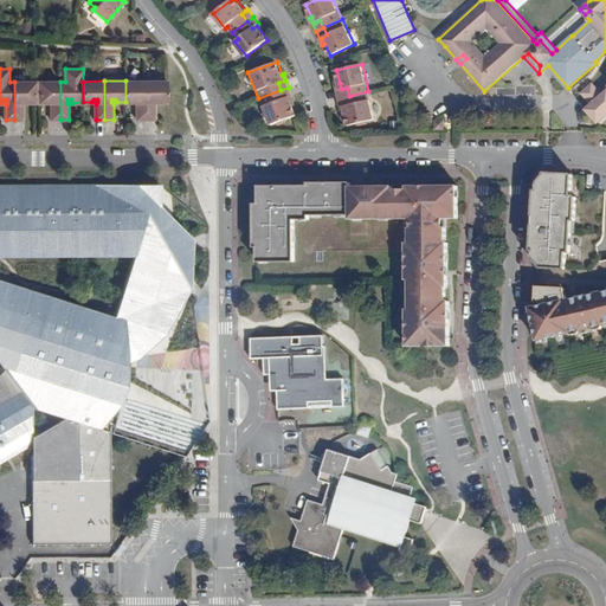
[(146,118),(146,81),(126,81),(126,102),(133,102),(135,100),(139,100),(139,102),(137,104),(137,118),(146,118)]
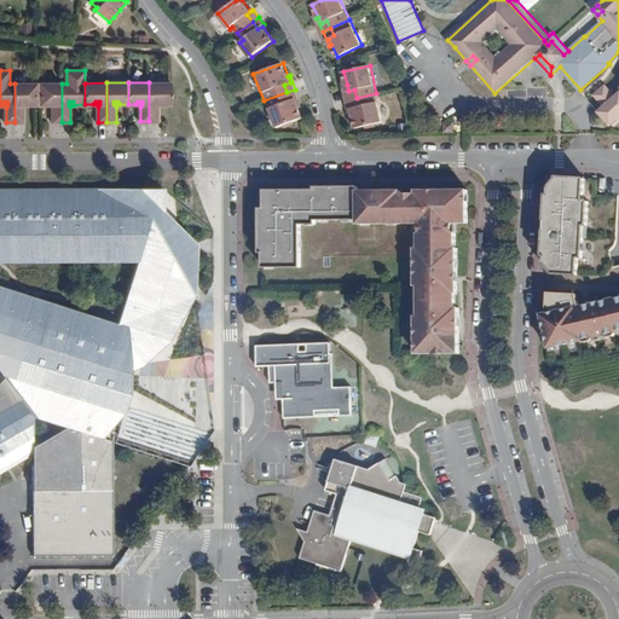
[(171,104),(171,82),(149,82),(149,121),(158,121),(158,106),(156,104),(156,100),(160,100),(160,102),(162,104),(171,104)]
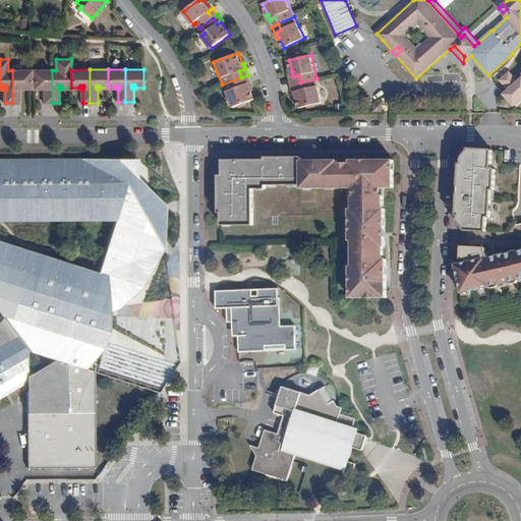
[(31,89),(31,70),(12,70),(12,103),(20,103),(19,90),(18,89),(18,85),(21,85),(21,87),(23,89),(31,89)]
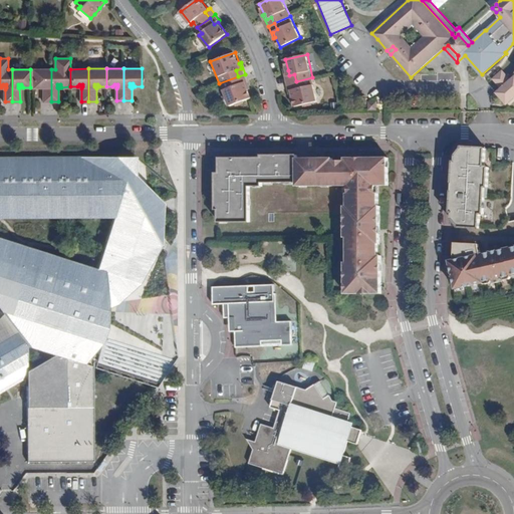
[(51,101),(51,69),(33,69),(33,87),(40,87),(42,85),(42,84),(45,84),(45,87),(43,88),(44,101),(51,101)]
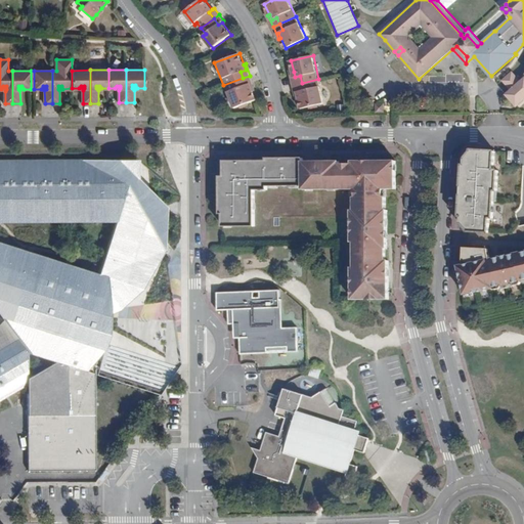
[(294,72),(292,72),(295,85),(302,83),(300,76),(295,77),(294,72)]
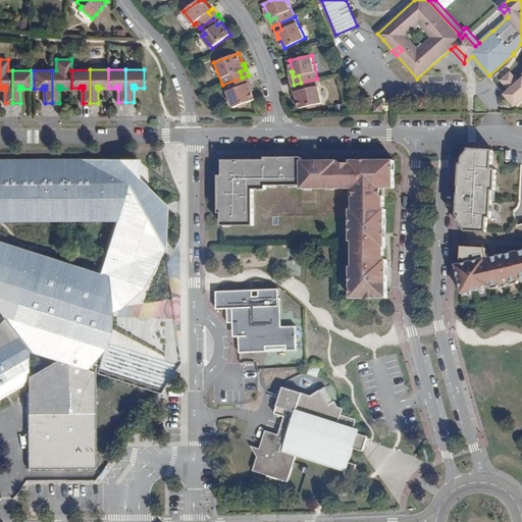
[(519,103),(521,104),(521,102),(521,79),(517,83),(508,72),(499,82),(502,86),(507,91),(503,95),(513,107),(515,104),(518,102),(519,103)]
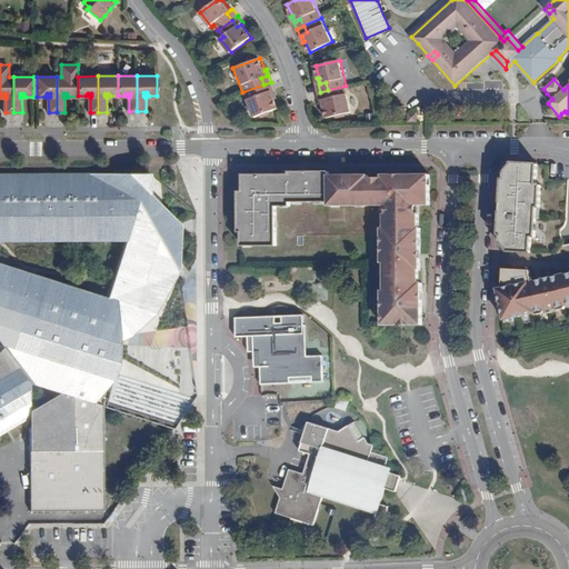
[(275,96),(277,96),(271,82),(263,85),(267,92),(272,90),(275,96)]
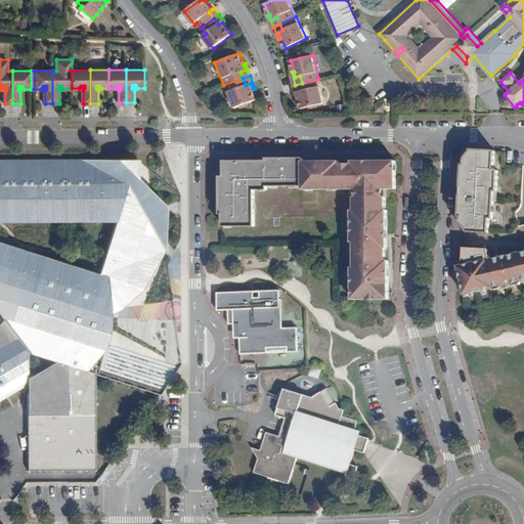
[(231,108),(257,99),(253,88),(251,83),(246,85),(243,78),(223,85),(231,108)]
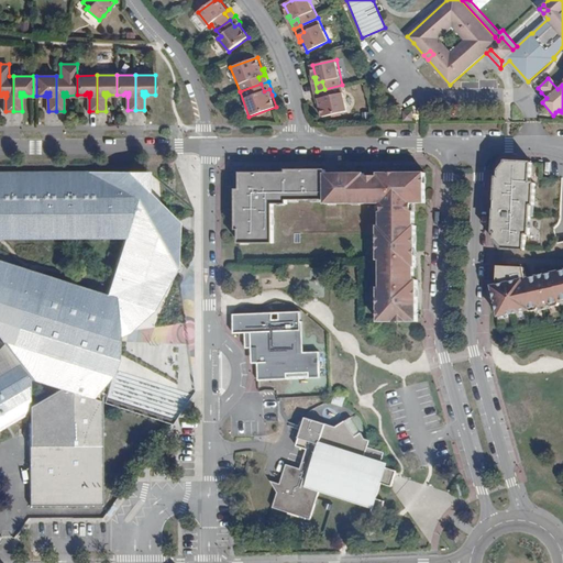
[(320,98),(321,103),(324,117),(349,111),(342,85),(324,89),(326,97),(320,98)]
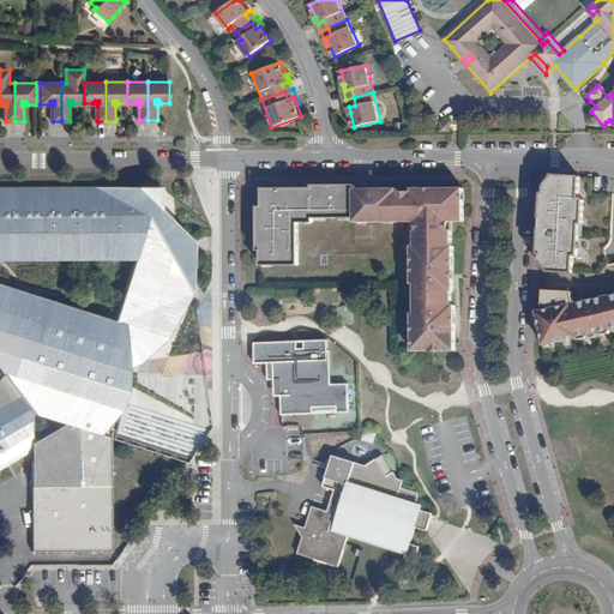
[(354,97),(345,100),(348,114),(350,113),(349,107),(355,106),(354,97)]
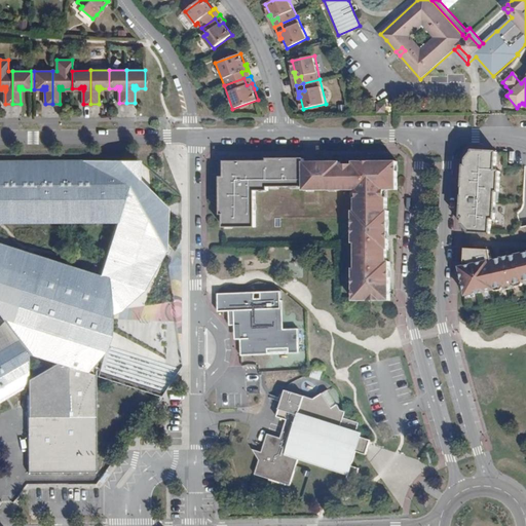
[(475,150),(475,152),(468,159),(468,165),(465,165),(463,217),(465,217),(465,224),(472,231),(472,232),(492,233),(493,219),(496,219),(498,191),(500,191),(501,171),(497,171),(498,152),(475,150)]
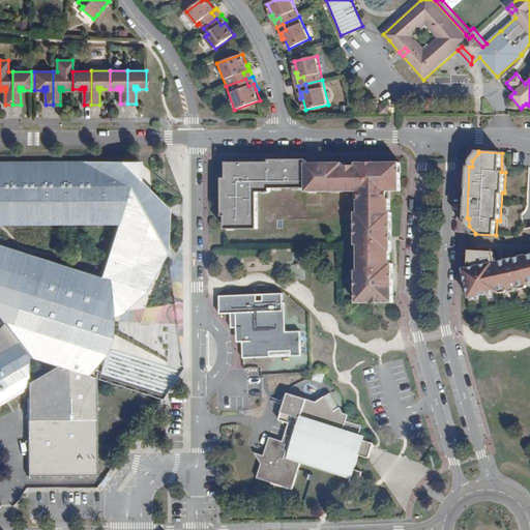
[(146,159),(0,160),(0,226),(120,225),(121,225),(138,171),(145,179),(146,159)]
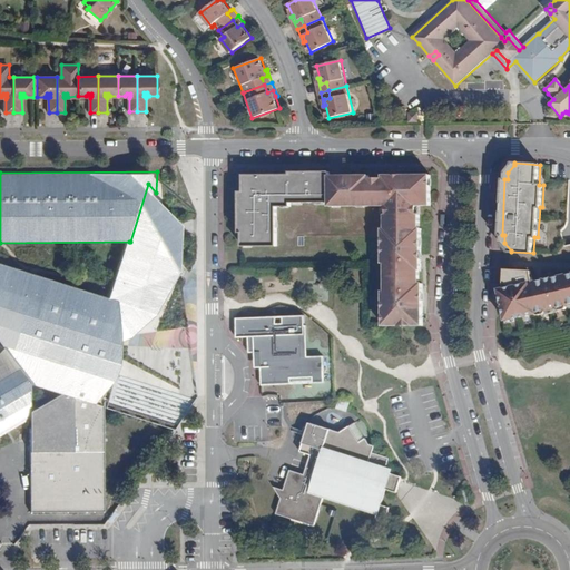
[(245,174),(245,192),(241,192),(241,232),(244,232),(244,246),(278,245),(277,206),(292,206),(292,202),(331,202),(331,205),(389,205),(389,214),(386,214),(386,228),(384,228),(384,262),(386,262),(387,291),(384,291),(384,325),(424,325),(423,283),(419,283),(419,269),(422,269),(422,227),(421,227),(421,214),(419,214),(419,205),(432,205),(432,175),(402,175),(402,178),(395,178),(395,175),(384,175),(384,178),(371,178),(370,175),(361,175),(361,178),(354,178),(354,175),(331,175),(331,172),(306,172),(306,175),(300,175),(300,172),(291,172),(291,174),(276,174),(276,177),(268,177),(268,174),(245,174)]
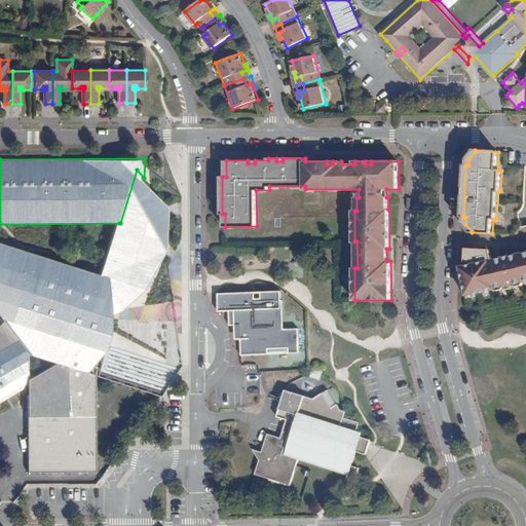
[(120,223),(119,223),(103,274),(113,277),(116,316),(147,291),(170,252),(173,207),(144,178),(137,170),(120,223)]
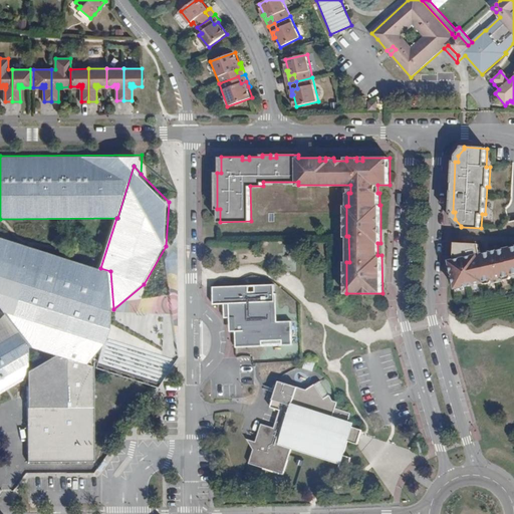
[(113,309),(110,271),(100,268),(0,236),(0,296),(7,314),(31,344),(33,347),(58,355),(91,364),(106,344),(112,329),(113,312),(113,309)]
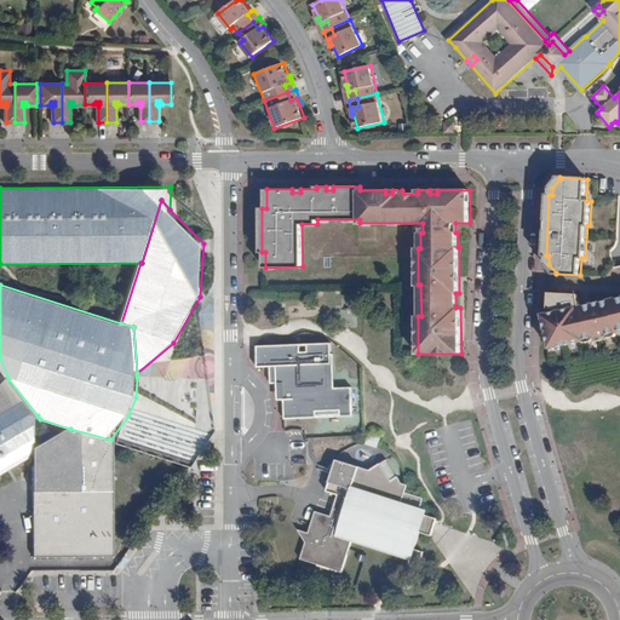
[(544,314),(551,348),(585,340),(587,343),(595,342),(596,338),(608,336),(610,338),(616,336),(619,333),(619,332),(619,297),(612,299),(595,303),(592,305),(585,308),(583,305),(581,305),(579,293),(550,293),(549,313),(544,314)]
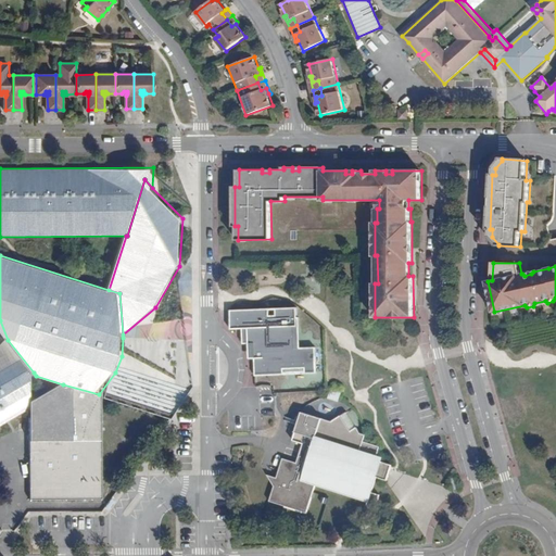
[(297,306),(228,310),(228,329),(242,329),(243,342),(249,342),(250,356),(254,356),(255,377),(316,375),(316,345),(298,346),(297,306)]
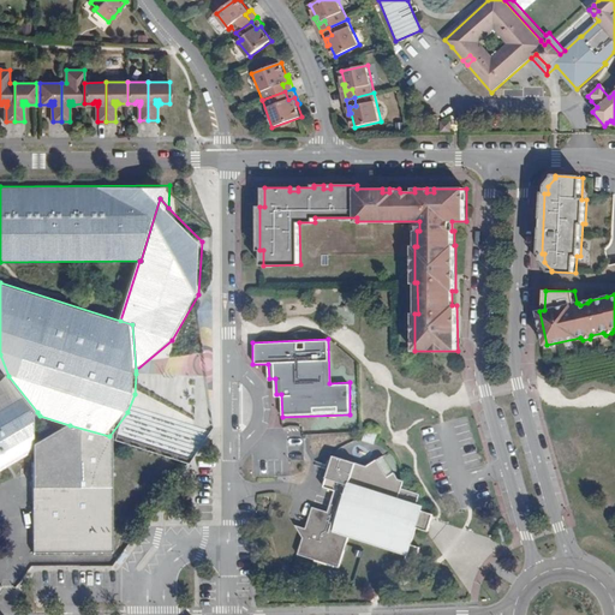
[(0,473),(36,454),(36,445),(37,412),(9,376),(0,382),(0,473)]
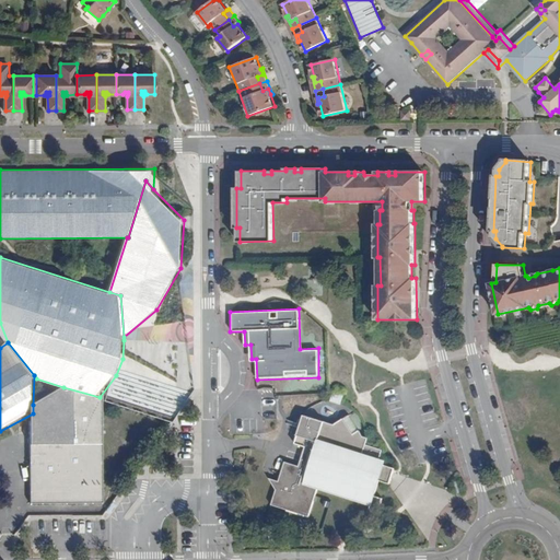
[(100,397),(63,387),(33,405),(33,413),(34,503),(105,503),(104,398),(100,397)]
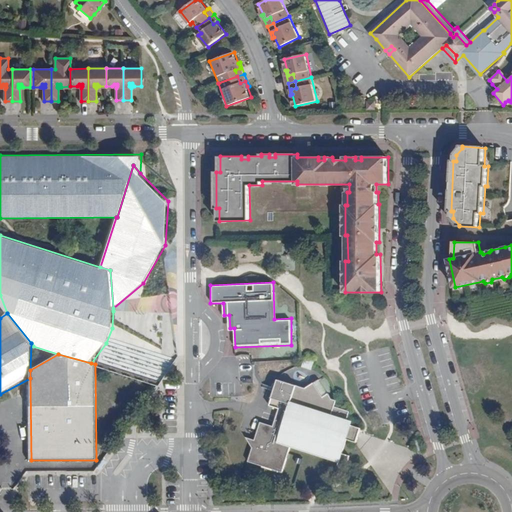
[(316,359),(306,356),(303,366),(313,369),(316,359)]
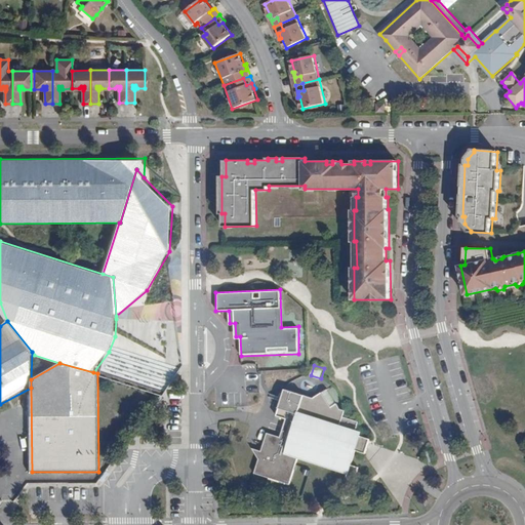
[(314,398),(286,389),(277,415),(287,418),(281,436),(268,432),(264,444),(269,446),(267,452),(252,448),(259,458),(255,473),(290,484),(299,455),(349,471),(347,477),(355,479),(359,467),(352,463),(356,450),(366,453),(371,438),(361,435),(362,433),(356,432),(359,420),(344,416),(346,410),(340,408),(337,403),(332,406),(323,392),(314,398)]
